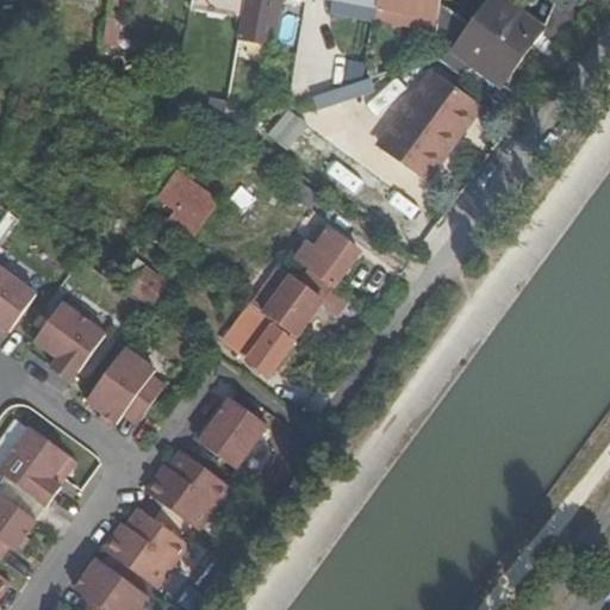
[(241,0),(240,8),(242,8),(238,36),(272,41),(279,0),(241,0)]
